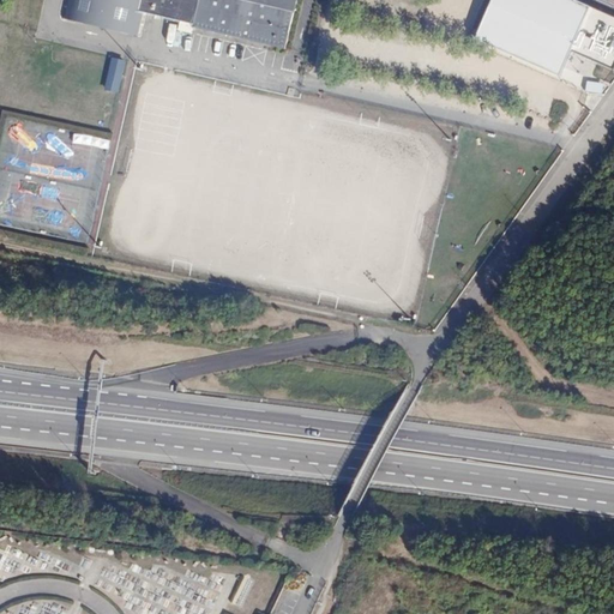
[(70,0),(67,13),(140,32),(145,8),(288,44),(298,0),(70,0)]
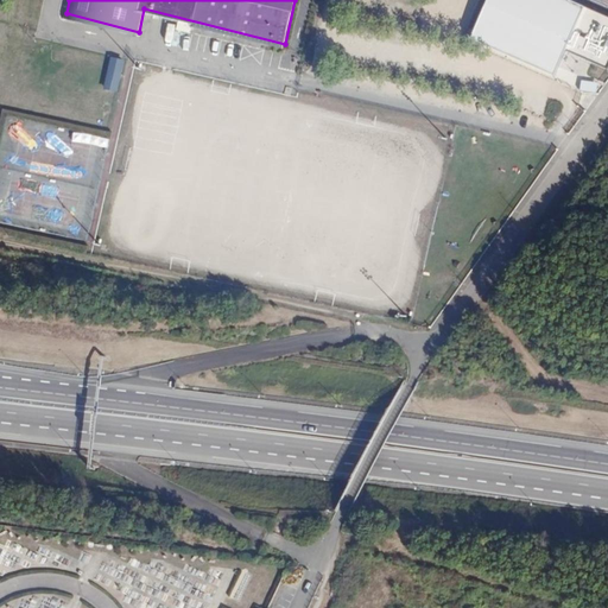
[(607,67),(607,18),(564,0),(489,0),(473,38),(555,73),(565,49),(607,68),(607,67)]
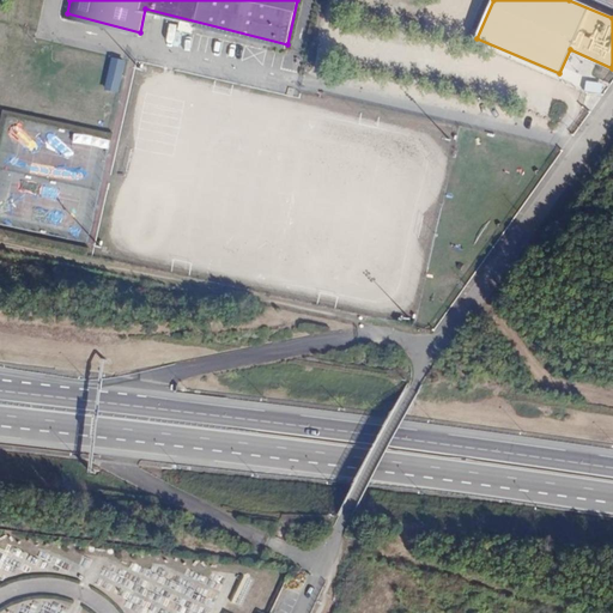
[(178,30),(192,32),(193,25),(180,22),(178,30)]
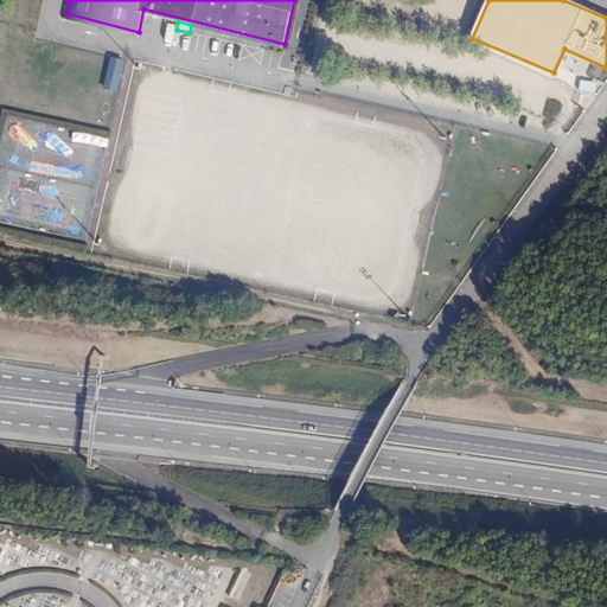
[(112,57),(103,89),(116,93),(125,61),(112,57)]
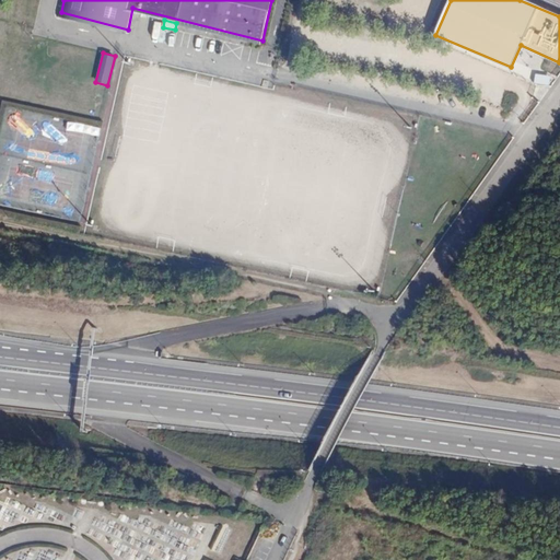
[(222,556),(233,529),(223,525),(212,551),(222,556)]
